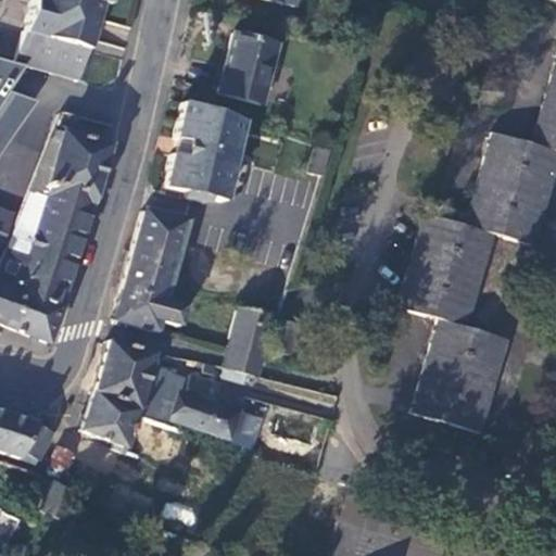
[(0,0),(0,61),(22,68),(75,83),(98,0),(0,0)]
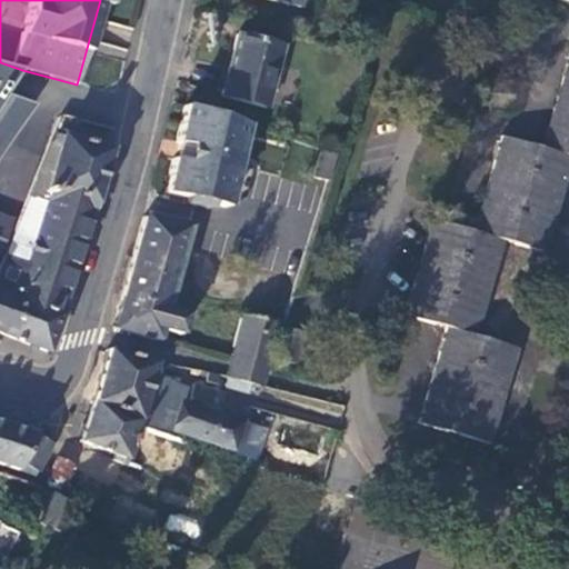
[(270,0),(303,9),(306,0),(270,0)]
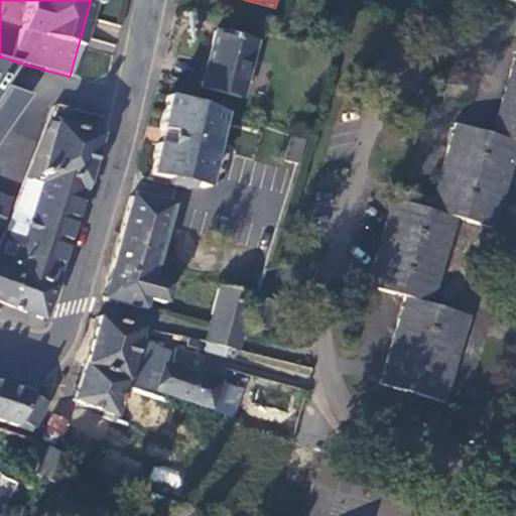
[(217,26),(200,87),(245,100),(262,39),(217,26)]
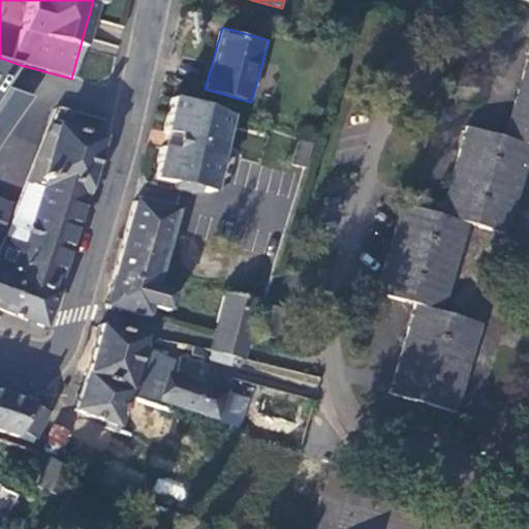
[(528,155),(528,47),(507,134),(464,124),(443,213),(401,204),(380,292),(448,309),(468,222),(511,231),(528,155)]
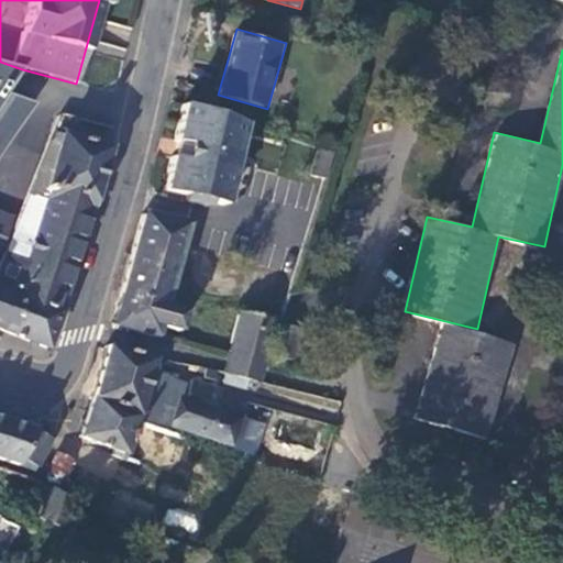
[(0,152),(33,105),(6,95),(22,69),(0,62),(0,152)]
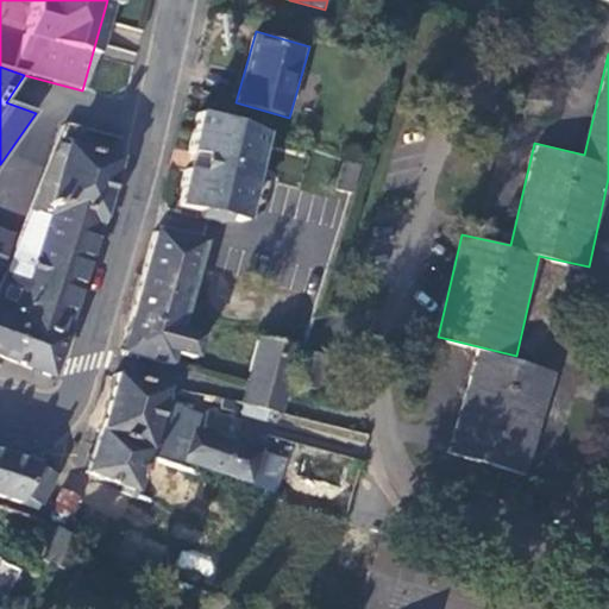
[(220,224),(223,218),(240,221),(261,132),(199,113),(176,207),(194,212),(193,218),(220,224)]
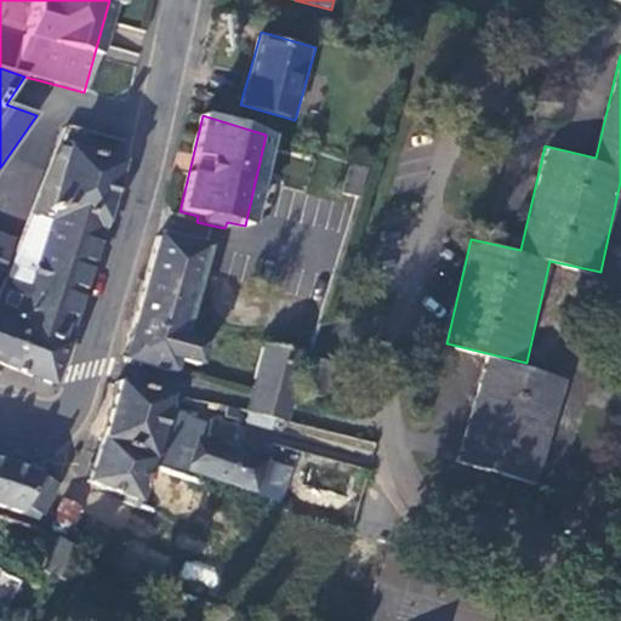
[(66,148),(62,160),(53,158),(0,288),(0,364),(51,386),(67,345),(64,343),(118,163),(66,148)]
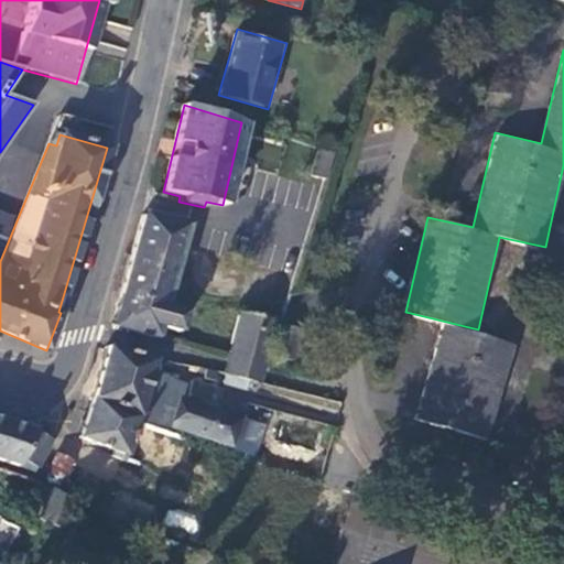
[(320,149),(311,176),(325,181),(334,153),(320,149)]
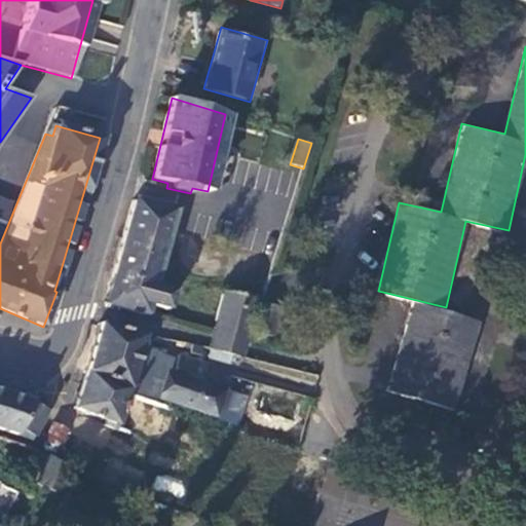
[(0,199),(0,231),(10,203),(0,199)]
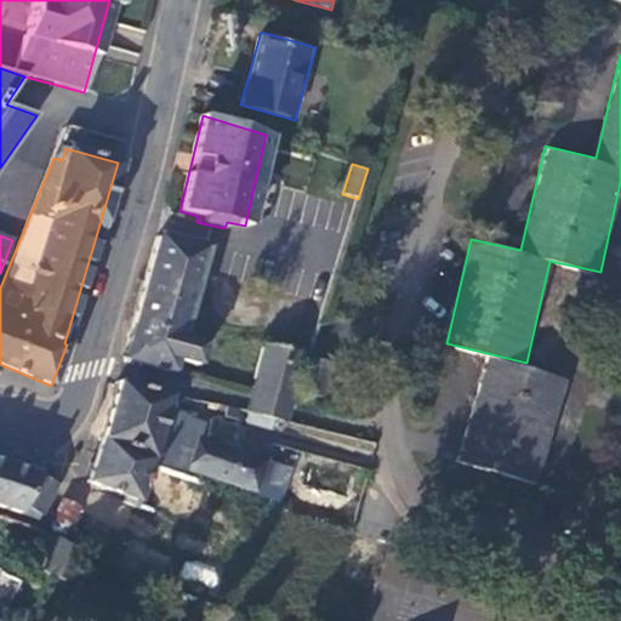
[(157,237),(124,359),(171,371),(175,359),(181,337),(204,248),(157,237)]
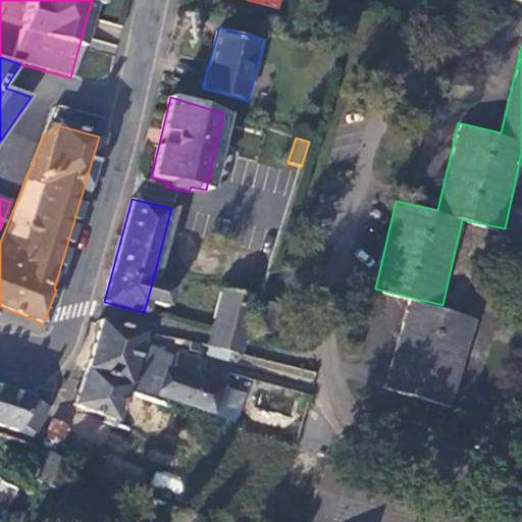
[(152,283),(147,302),(164,307),(169,289),(152,283)]
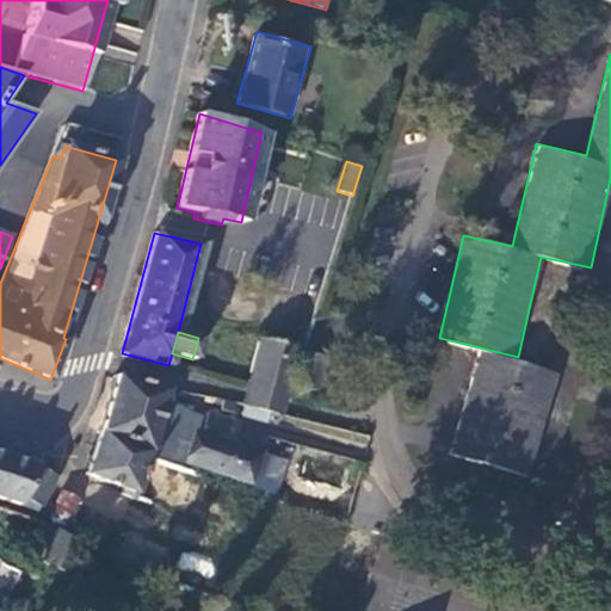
[(259,339),(246,386),(285,396),(297,350),(259,339)]
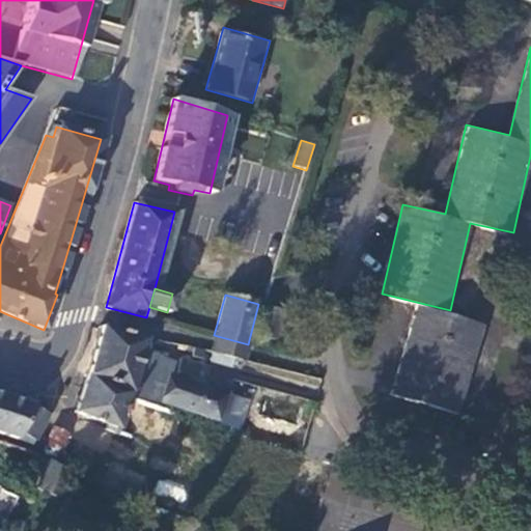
[(390,395),(460,415),(486,323),(416,303),(390,395)]
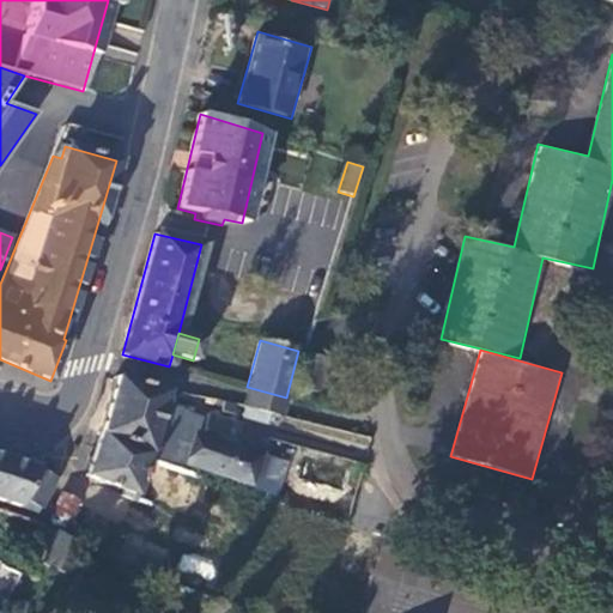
[(238,429),(234,445),(214,439),(201,435),(196,448),(192,447),(200,418),(184,413),(184,411),(164,406),(168,390),(116,377),(99,431),(149,451),(147,459),(188,473),(190,466),(250,486),(261,456),(263,457),(269,439),(238,429)]
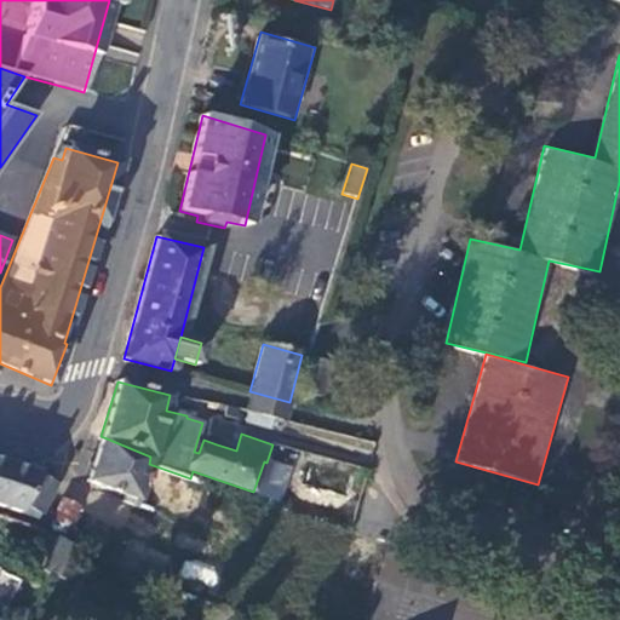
[(250,391),(245,411),(250,412),(283,422),(286,414),(290,402),(250,391)]
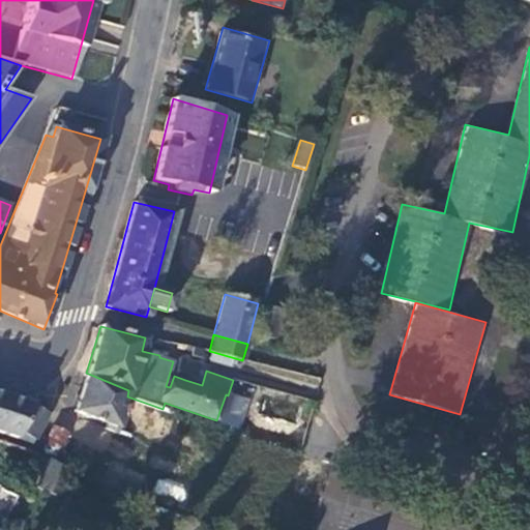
[(7,395),(0,409),(0,433),(31,444),(47,413),(32,406),(33,404),(7,395)]
